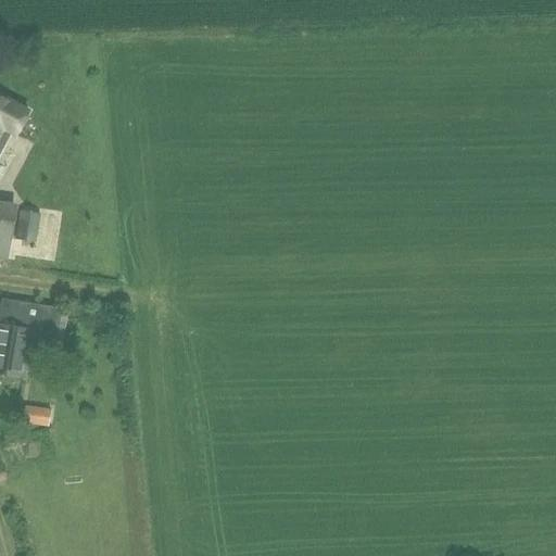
[(0,153),(11,133),(16,136),(28,112),(0,95),(0,153)]
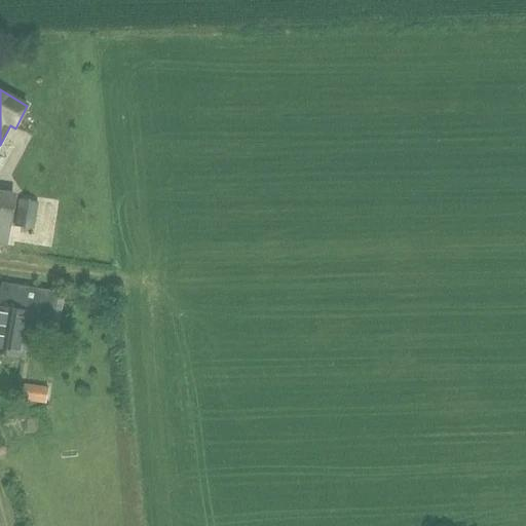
[(0,245),(7,247),(16,192),(0,189),(0,245)]
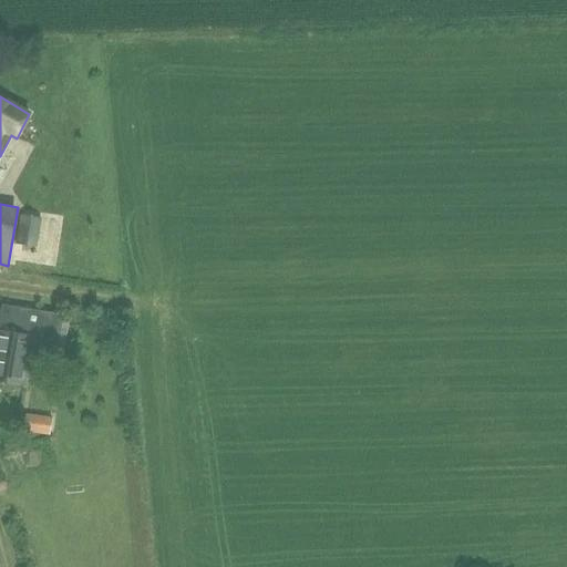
[(37,247),(41,217),(20,215),(17,245),(37,247)]
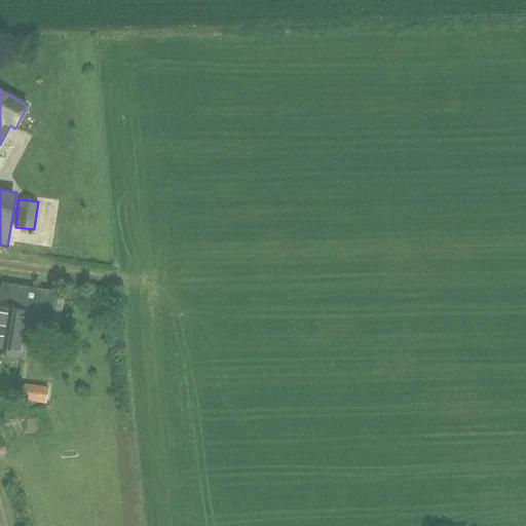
[(58,322),(63,292),(20,285),(15,310),(0,307),(0,352),(22,357),(29,312),(33,313),(33,317),(58,322)]
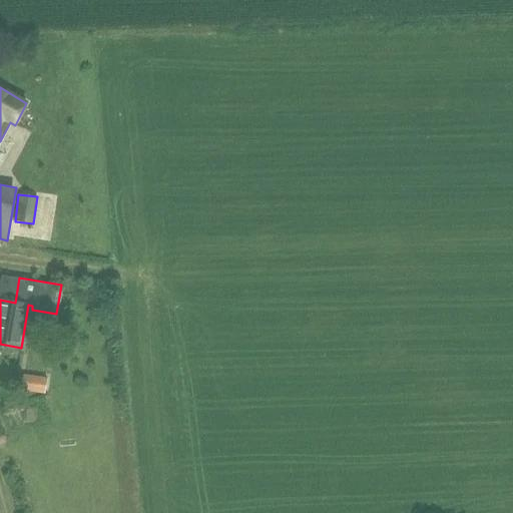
[(57,405),(63,416),(74,410),(68,399),(57,405)]
